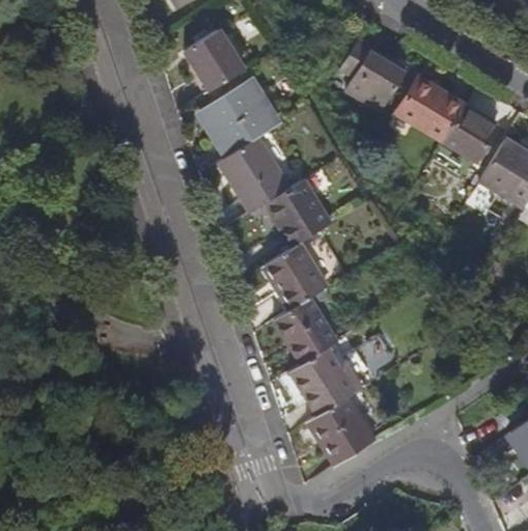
[(170,0),(176,9),(190,0),(170,0)]
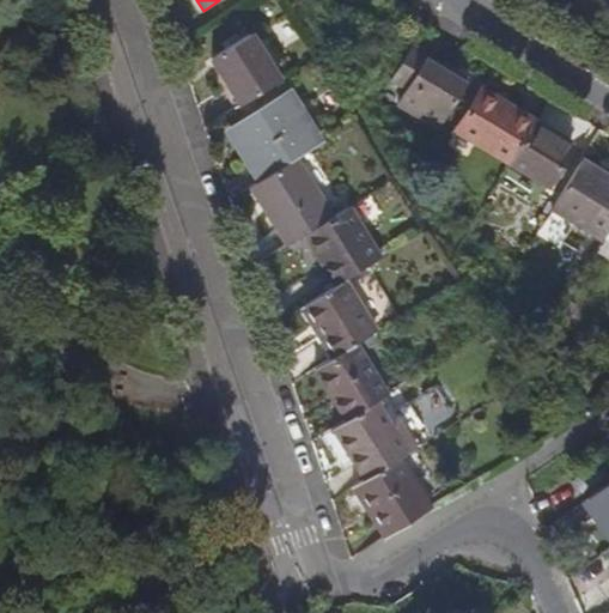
[(211,59),(241,107),(279,83),(249,34),(211,59)]
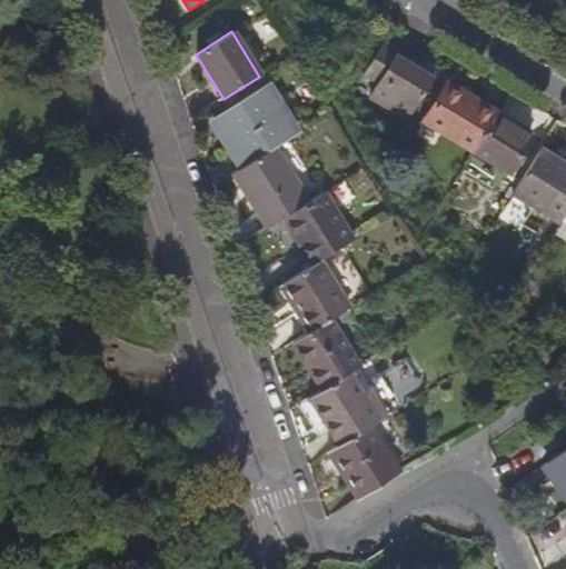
[(370,98),(407,120),(433,78),(415,67),(417,62),(384,42),(364,76),(378,85),(370,98)]
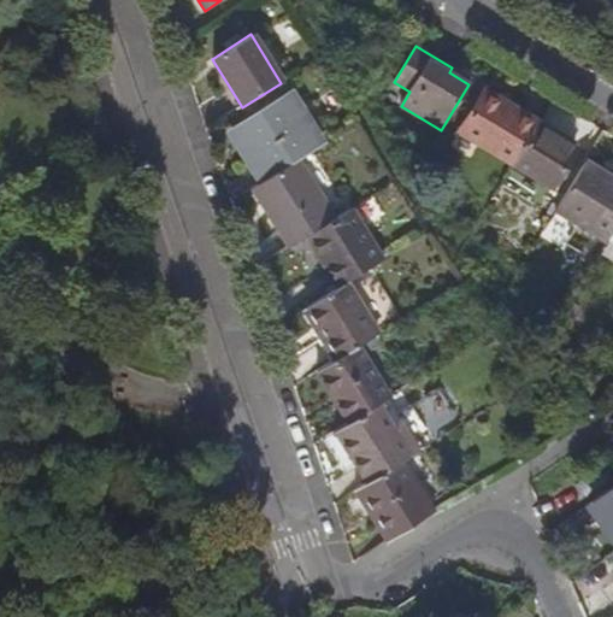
[(453,128),(512,163),(535,124),(536,122),(477,87),(453,128)]
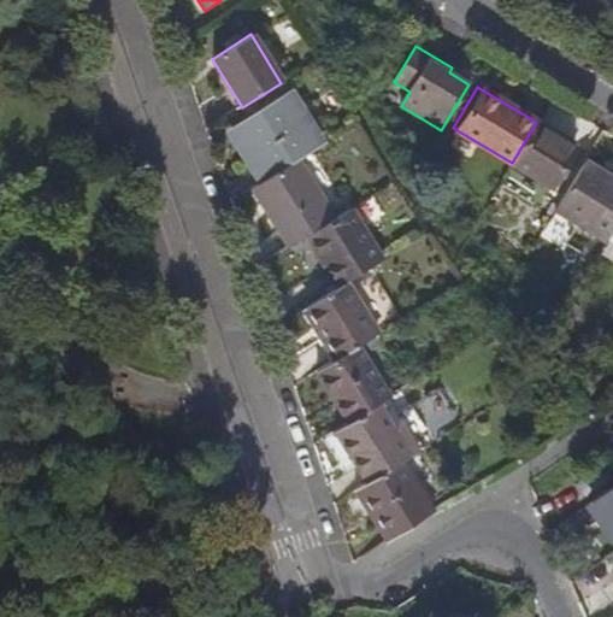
[(253,166),(264,182),(298,160),(320,147),(310,131),(312,125),(304,112),(296,111),(288,97),(231,131),(240,146),(239,152),(248,165),(253,166)]
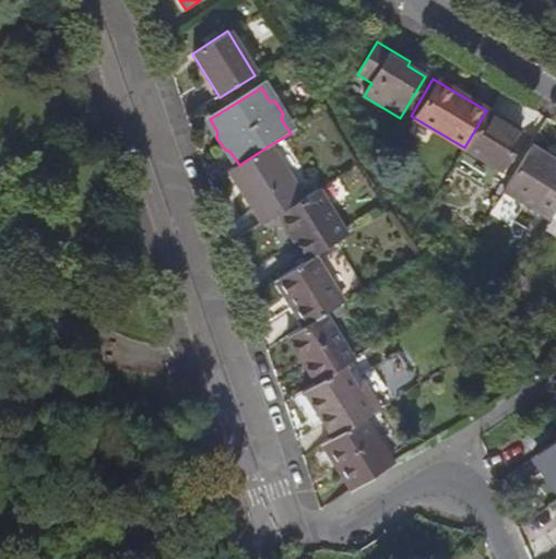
[(485,113),(464,147),(500,168),(520,133),(485,113)]
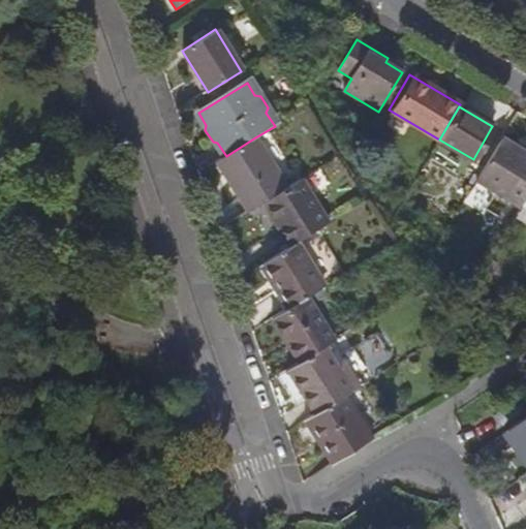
[(263,204),(287,188),(255,137),(226,156),(216,162),(248,212),(263,204)]
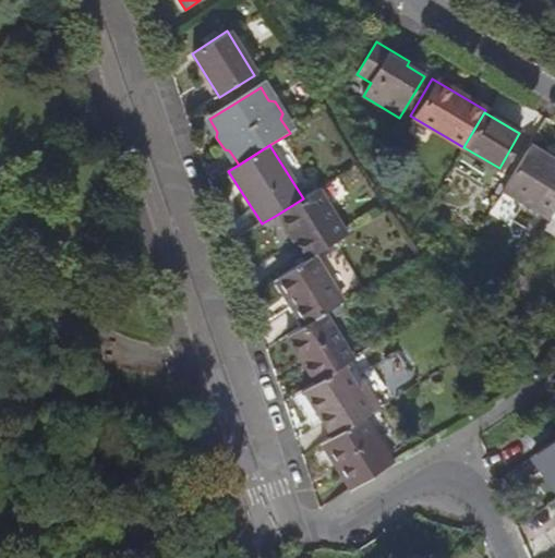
[(554,168),(554,162),(528,147),(525,150),(554,168)]
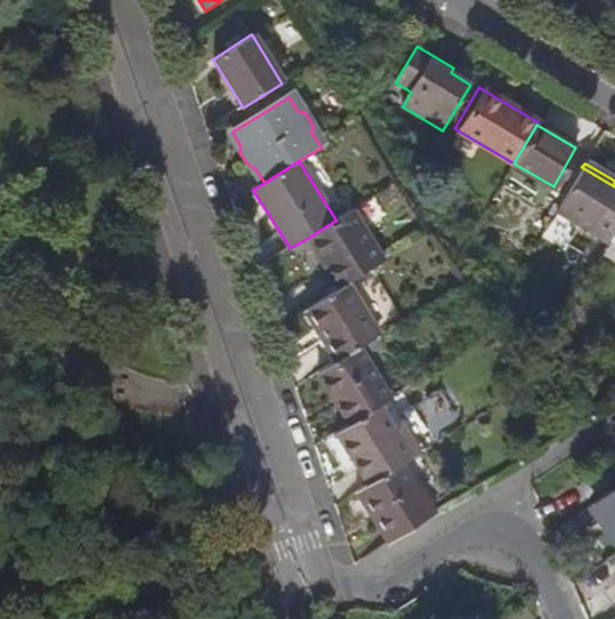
[(556,212),(607,242),(614,231),(614,186),(581,167),(556,212)]
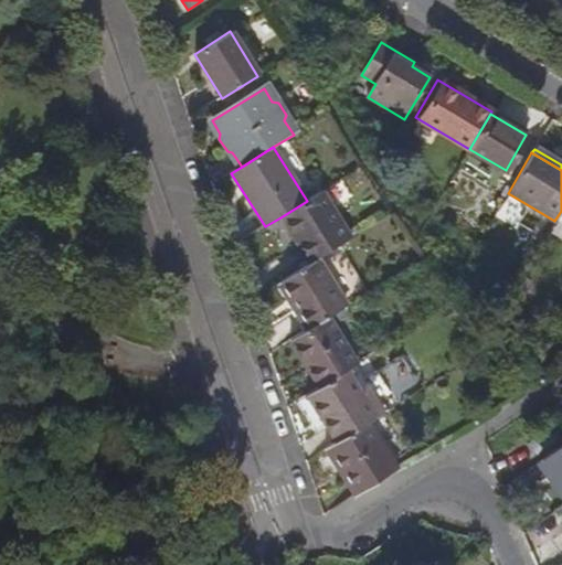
[(281,217),(310,264),(317,259),(352,238),(322,191),(307,201),(281,217)]
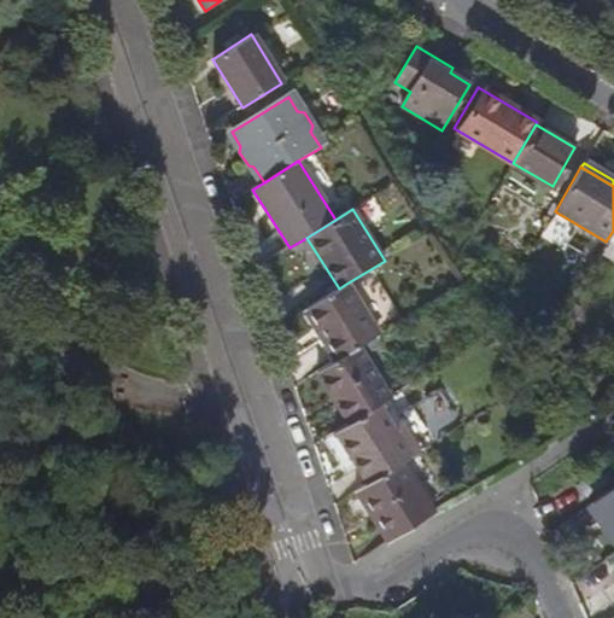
[(305,309),(338,360),(358,347),(378,334),(346,284),(339,289),(305,309)]
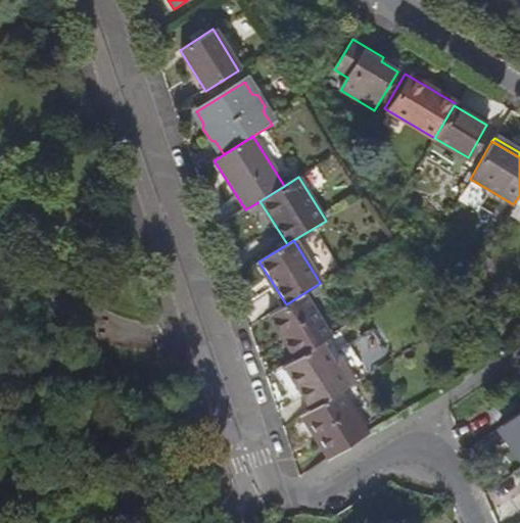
[(269,316),(295,359),(321,343),(330,337),(303,293),(286,304),(269,316)]
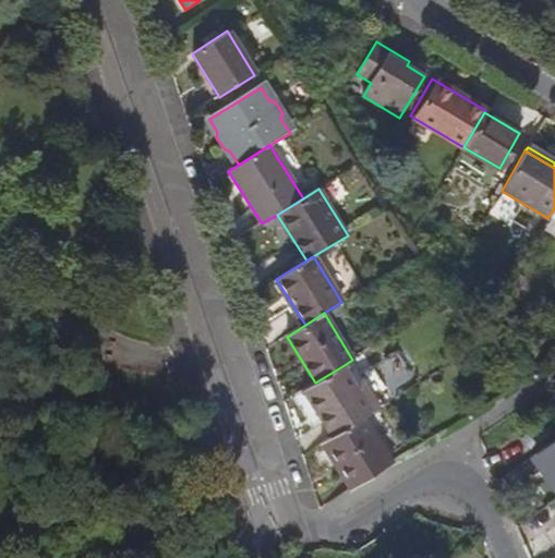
[(303,391),(330,437),(362,417),(370,413),(342,366),(315,383),(303,391)]
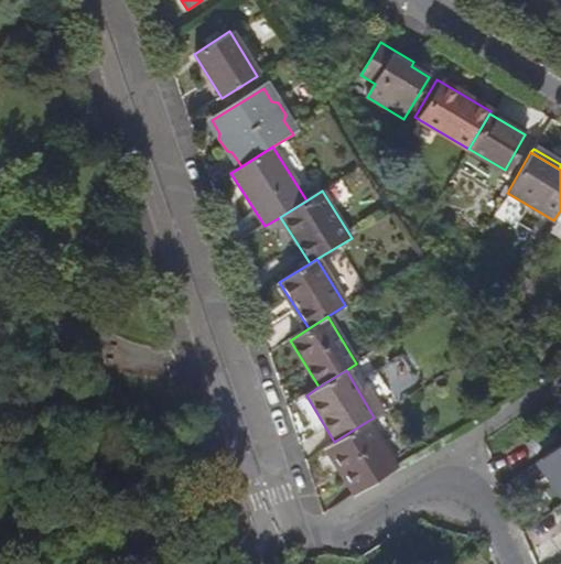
[(324,449),(353,496),(397,468),(366,422),(334,442),(324,449)]
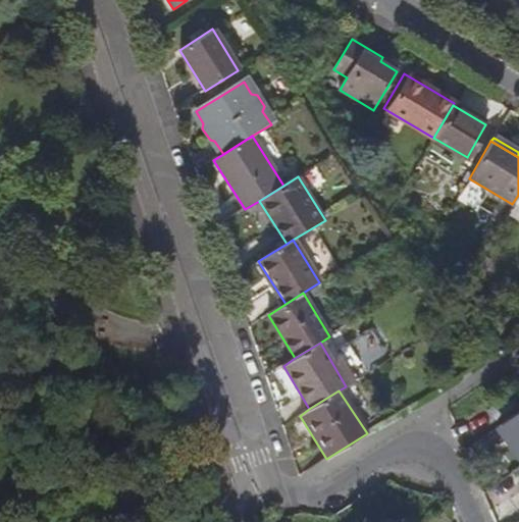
[(510,397),(487,412),(496,423),(517,408),(510,397)]
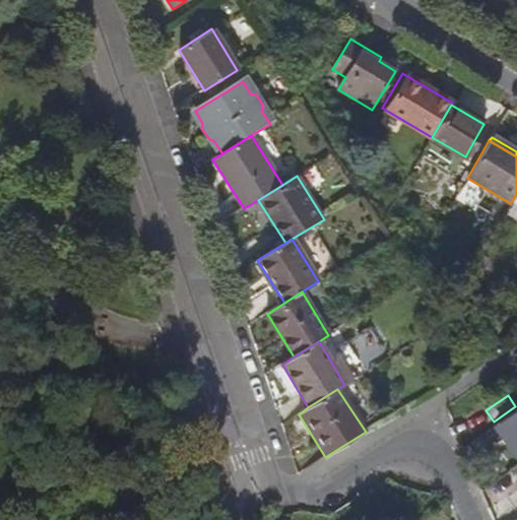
[(516,411),(499,426),(516,450),(516,411)]
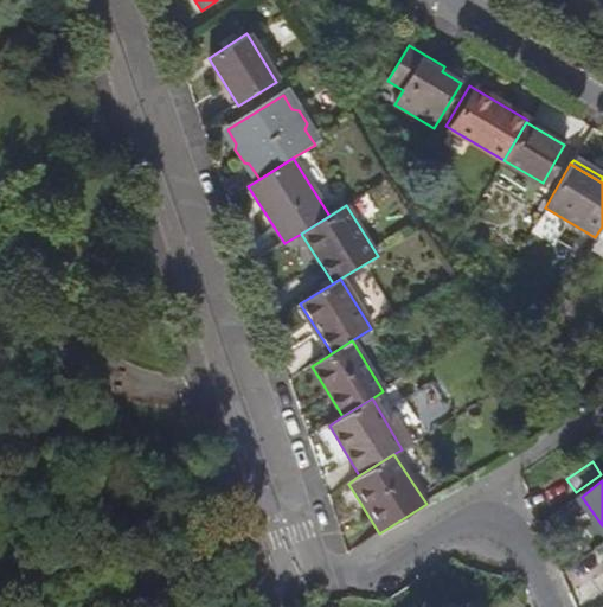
All buildings are outlined.
